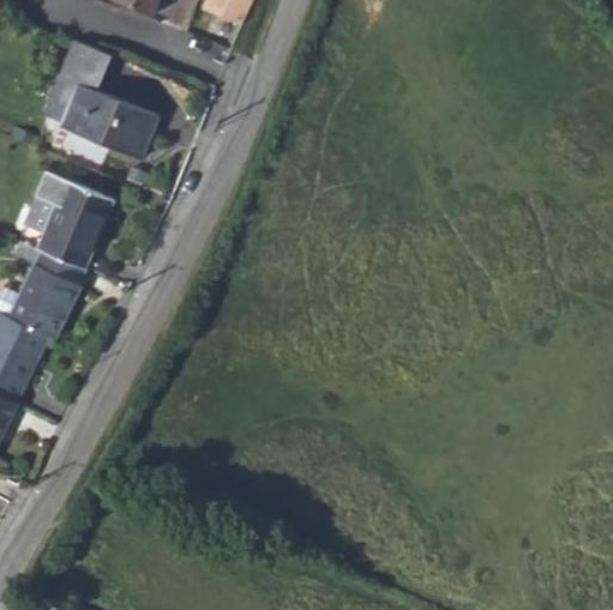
[(115,0),(155,14),(160,0),(115,0)]
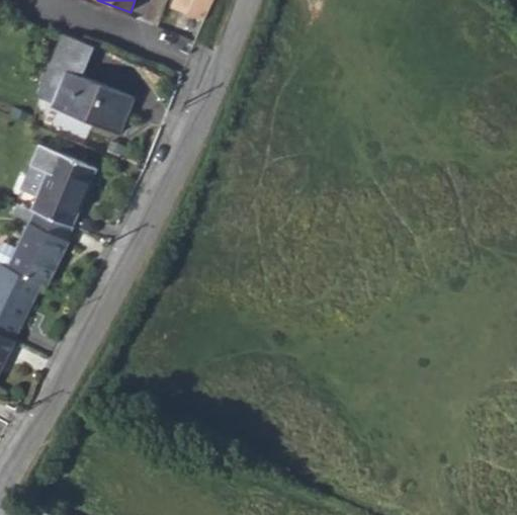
[(176,0),(173,7),(203,20),(212,0),(176,0)]
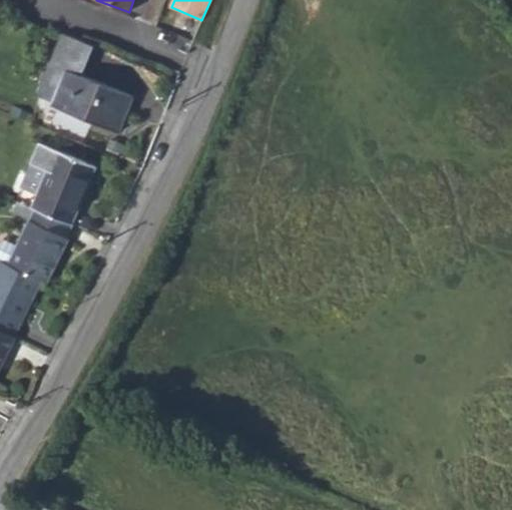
[(80,75),(92,46),(64,35),(42,87),(38,88),(35,91),(34,94),(36,97),(37,100),(40,100),(43,99),(45,97),(53,101),(53,105),(119,132),(132,97),(80,75)]
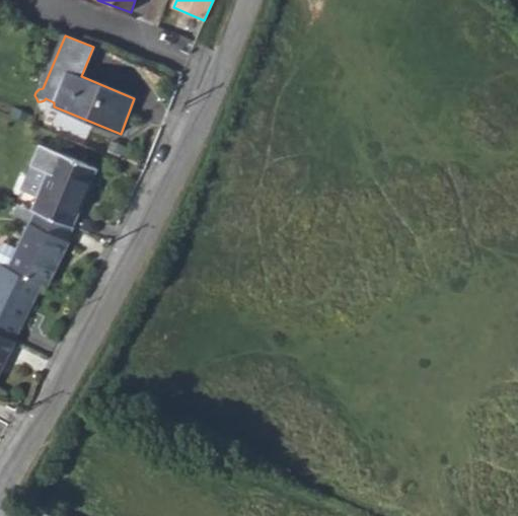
[(38,197),(31,211),(37,213),(72,227),(95,168),(40,145),(31,165),(47,172),(38,197)]
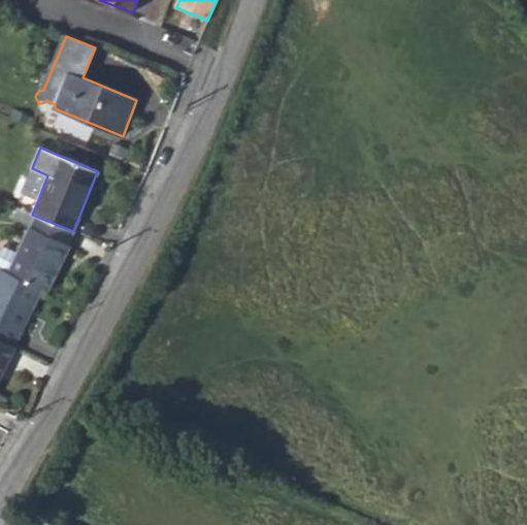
[(47,175),(32,168),(23,193),(38,200),(47,175)]
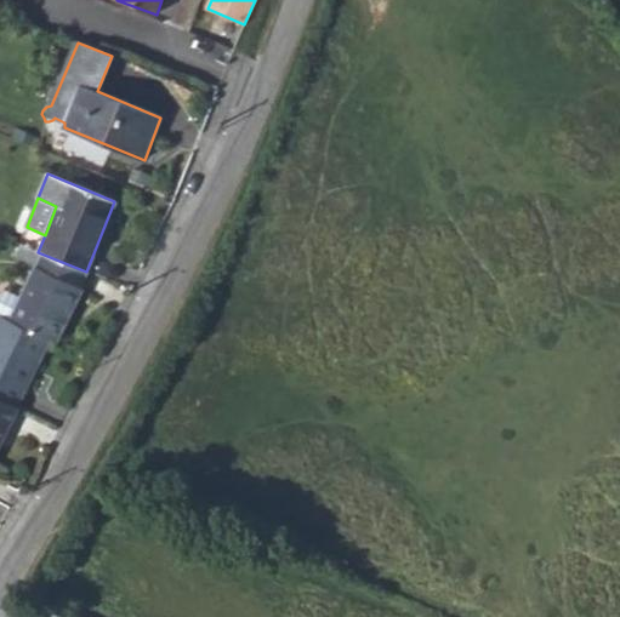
[(78,290),(86,272),(44,255),(23,302),(13,325),(60,343),(81,291),(78,290)]
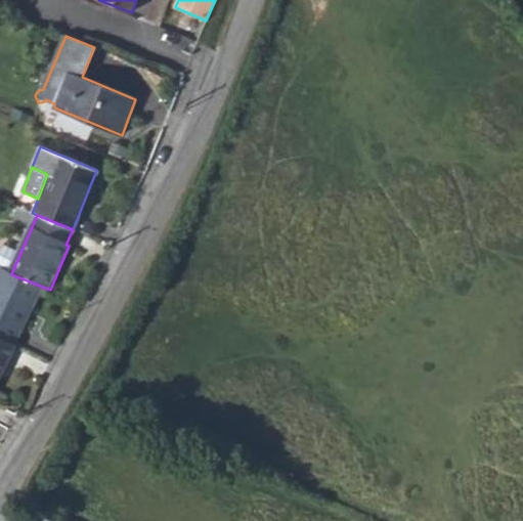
[(0,268),(3,270),(11,274),(19,255),(5,249),(0,261),(0,268)]
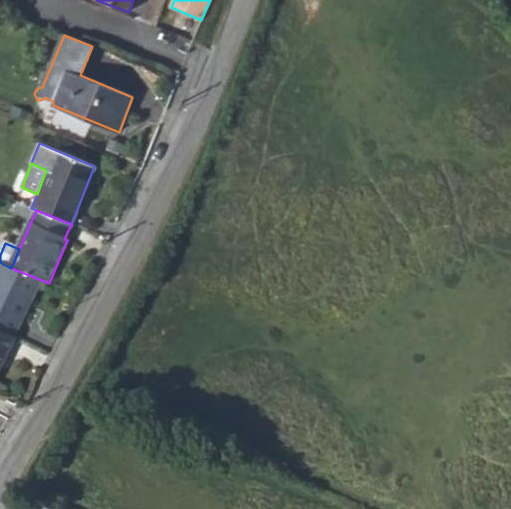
[(0,330),(14,337),(41,283),(11,268),(3,264),(0,270),(0,330)]
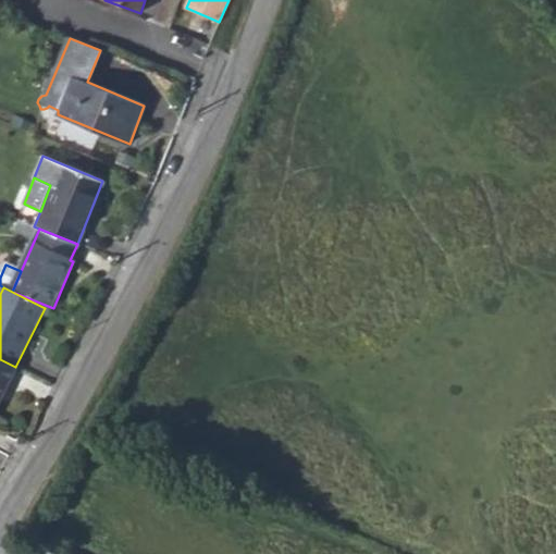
[(8,386),(17,368),(15,367),(0,359),(0,403),(1,401),(0,395),(0,392),(3,385),(8,386)]
